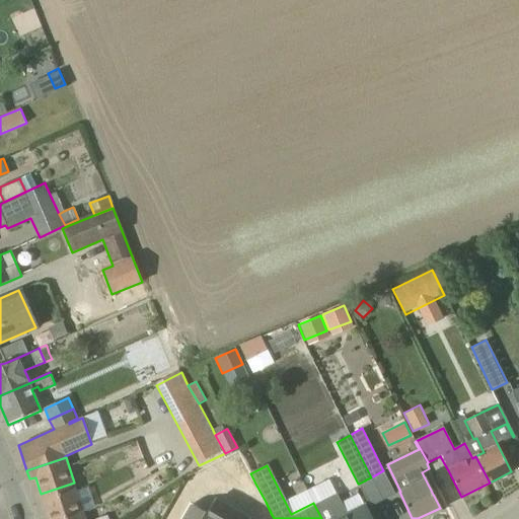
[(49,518),(50,518),(83,508),(79,494),(74,483),(41,494),(49,518)]
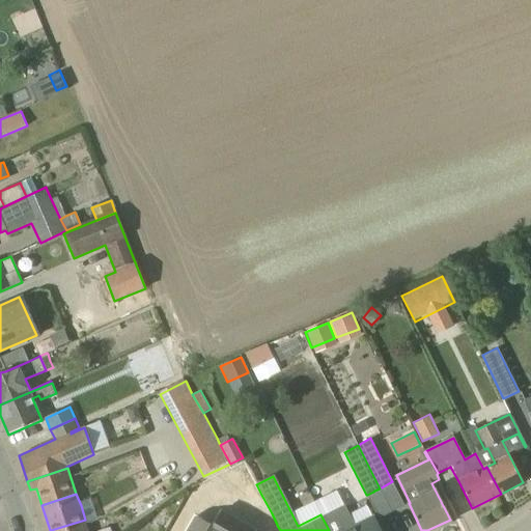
[(380,530),(373,518),(356,527),(344,504),(331,511),(322,516),(329,530),(380,530)]
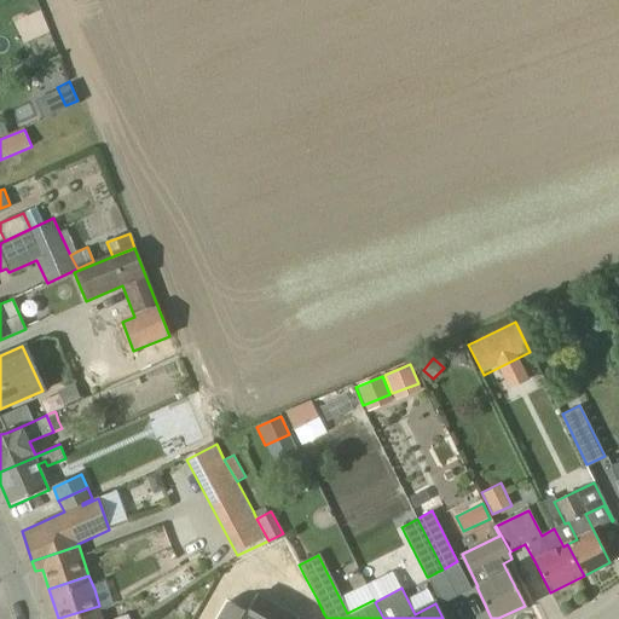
[(293,618),(259,599),(249,617),(229,605),(220,618),(293,618)]
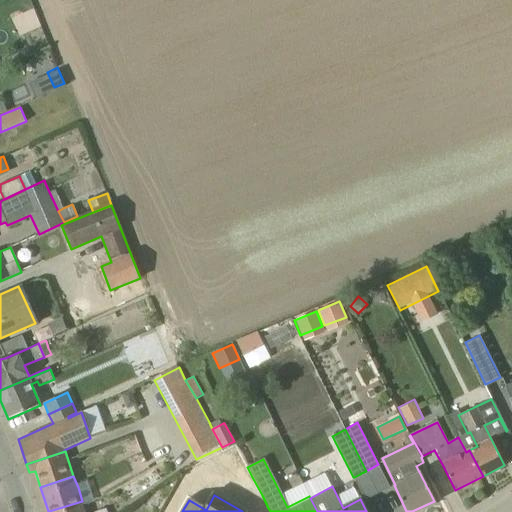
[(49,511),(85,511),(82,501),(49,511)]
